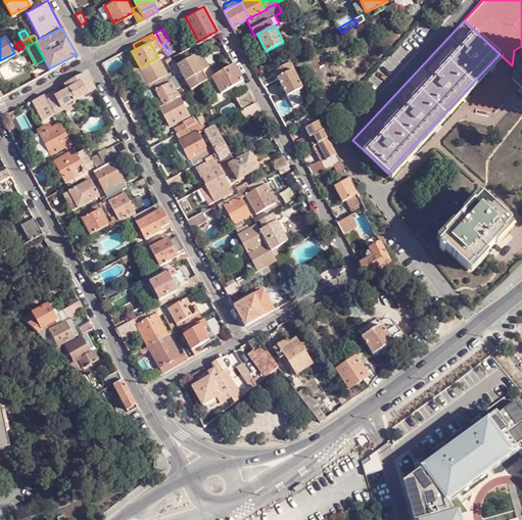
[(282,43),(274,47),(277,53),(285,48),(282,43)]
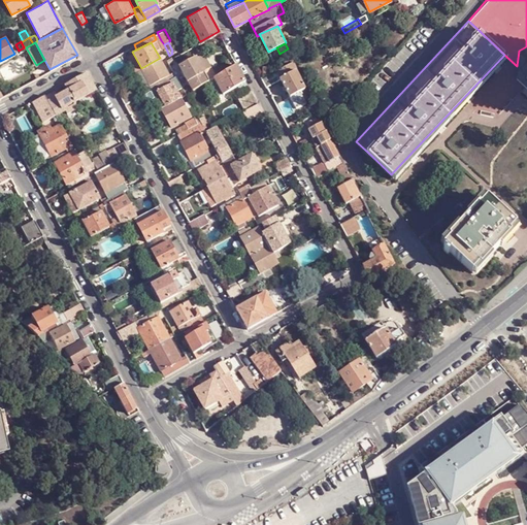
[(526,46),(519,51),(517,66),(516,77),(526,88),(526,46)]
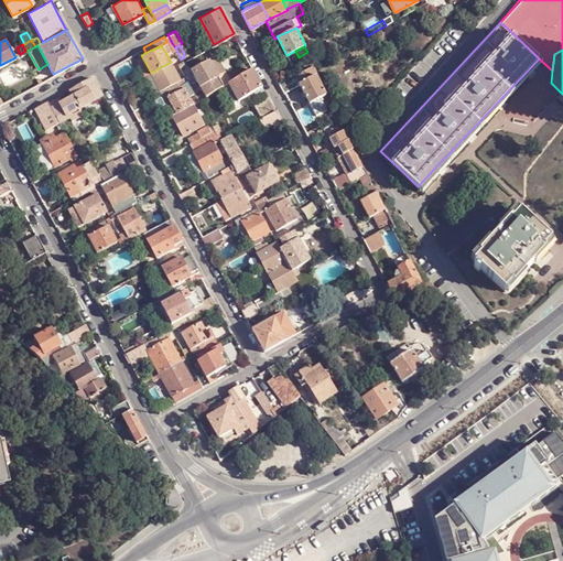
[(177,52),(173,54),(176,58),(179,63),(182,62),(181,60),(177,52)]
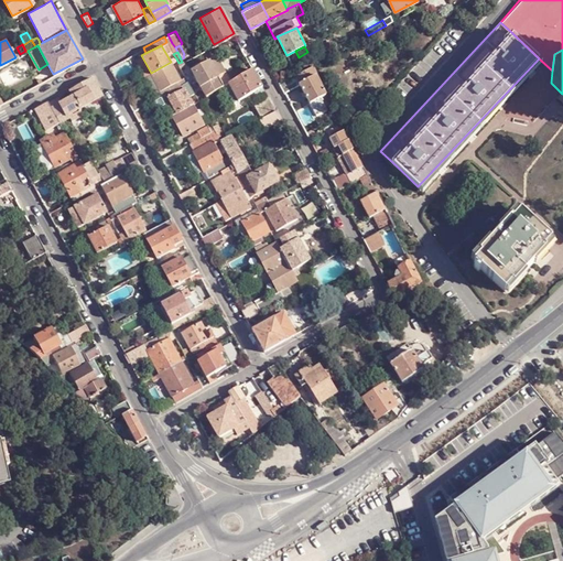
[(141,55),(136,58),(144,76),(151,73),(141,55)]
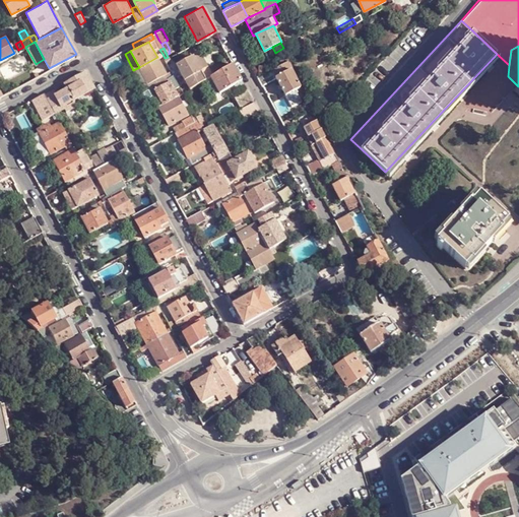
[(200,52),(193,56),(200,68),(206,64),(200,52)]
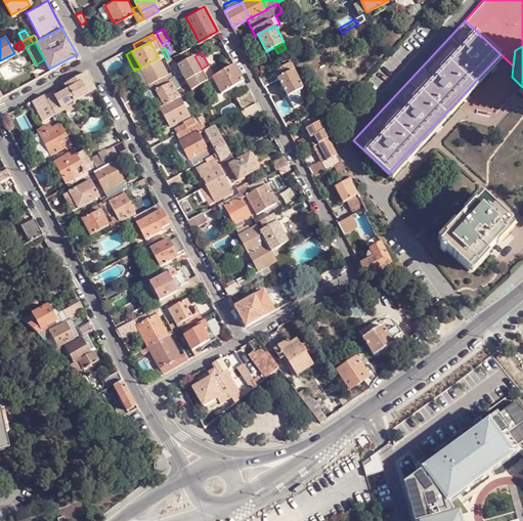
[(178,63),(188,83),(191,88),(207,79),(202,69),(194,56),(194,54),(178,63)]
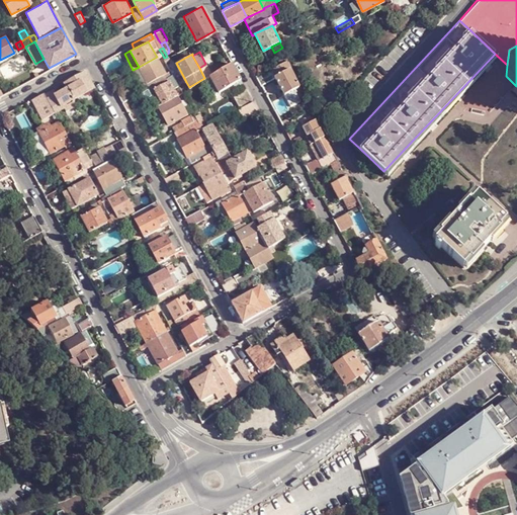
[(286,60),(287,60),(284,54),(278,58),(280,63),(286,60)]
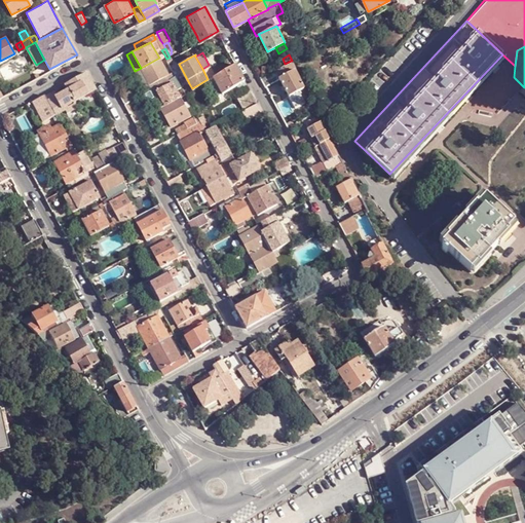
[(159,58),(141,68),(146,78),(149,83),(162,76),(167,73),(161,62),(159,58)]
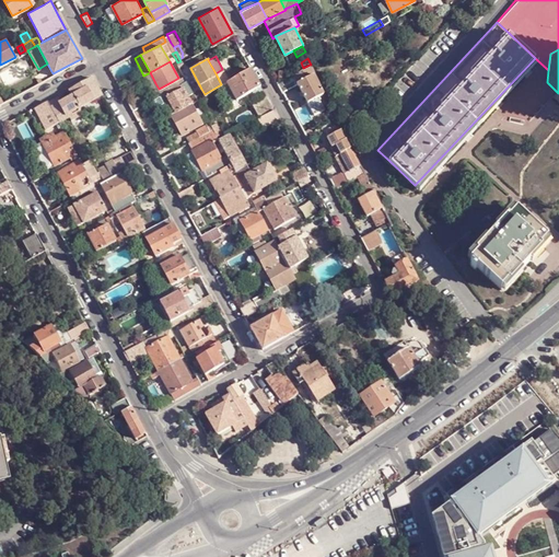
[(181,61),(177,62),(184,76),(185,77),(188,74),(182,61),(181,61)]
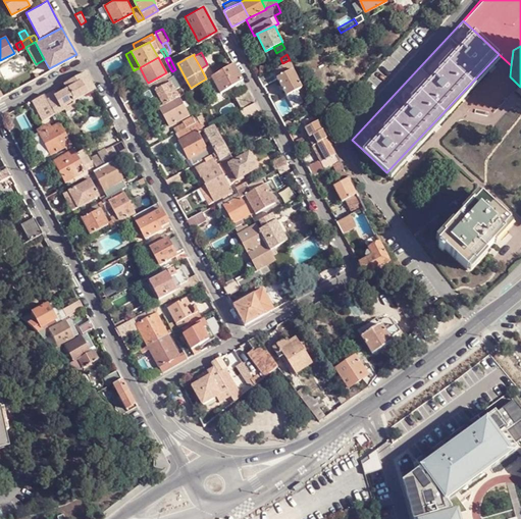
[(293,68),(289,60),(282,63),(273,68),(287,94),(297,89),(302,87),(293,68)]
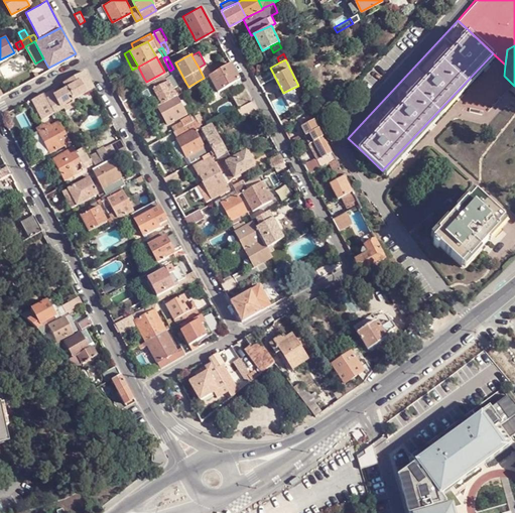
[(217,91),(240,79),(231,61),(209,75),(204,78),(212,93),(217,91)]
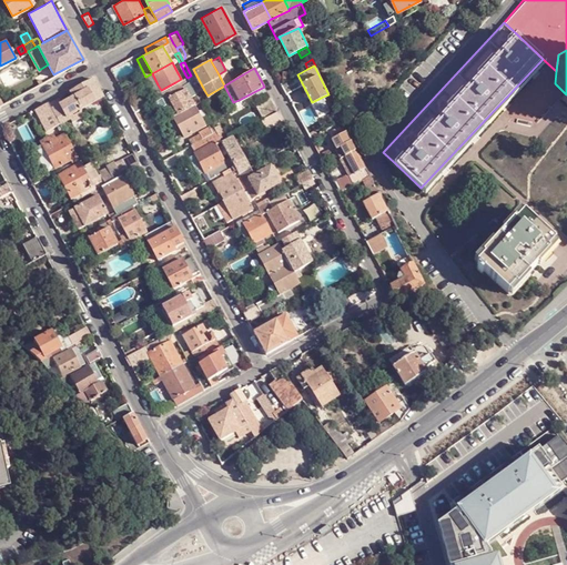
[(97,99),(103,94),(92,77),(70,88),(73,93),(60,101),(57,97),(47,102),(54,115),(59,122),(70,117),(71,121),(82,115),(80,107),(87,103),(97,99)]
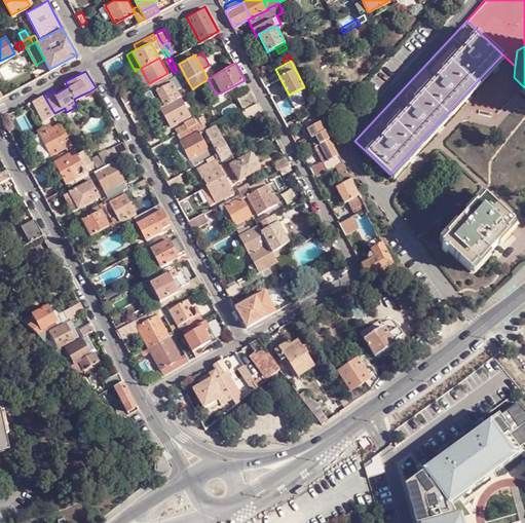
[(174,72),(173,71),(167,73),(162,76),(165,80),(175,75),(174,72)]
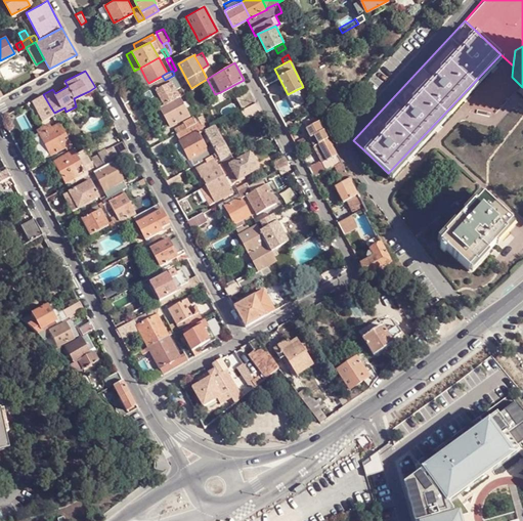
[(177,80),(174,75),(165,80),(166,83),(171,80),(172,83),(177,80)]
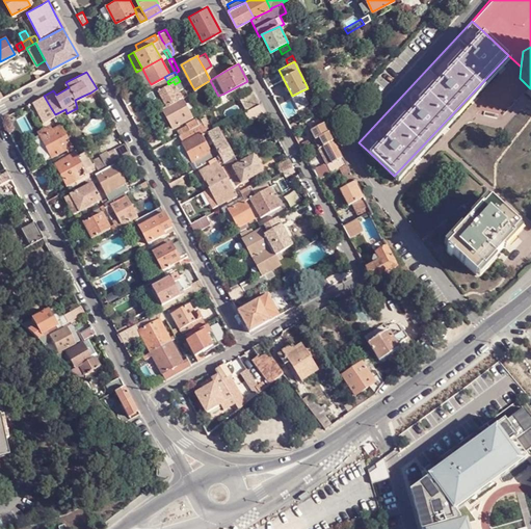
[(164,77),(151,84),(153,88),(167,81),(164,77)]
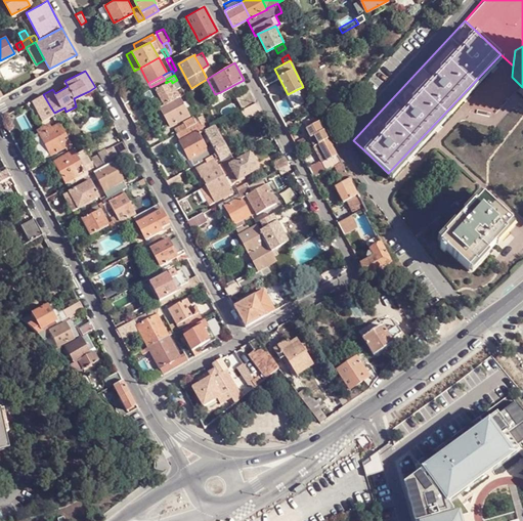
[(148,83),(145,78),(140,81),(145,90),(149,88),(150,87),(148,83)]
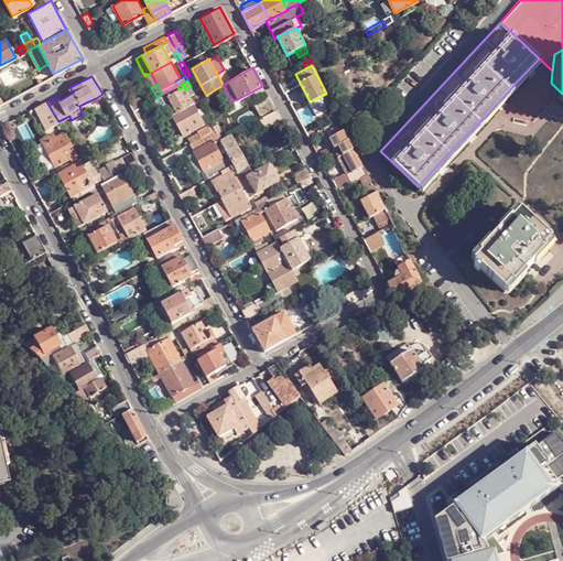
[(179,89),(177,86),(162,94),(161,95),(162,97),(179,89)]
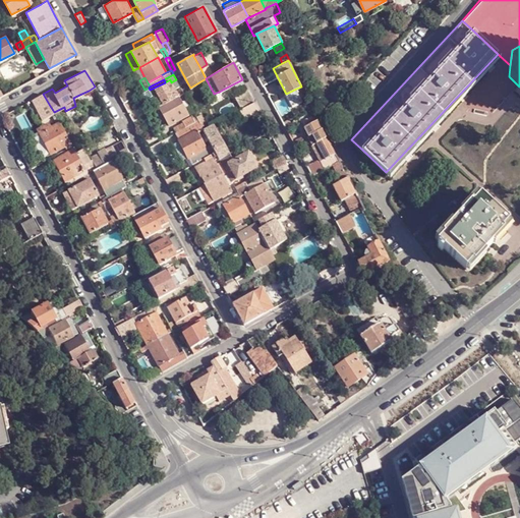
[(170,79),(165,82),(150,90),(159,105),(178,95),(177,93),(171,82),(170,79)]
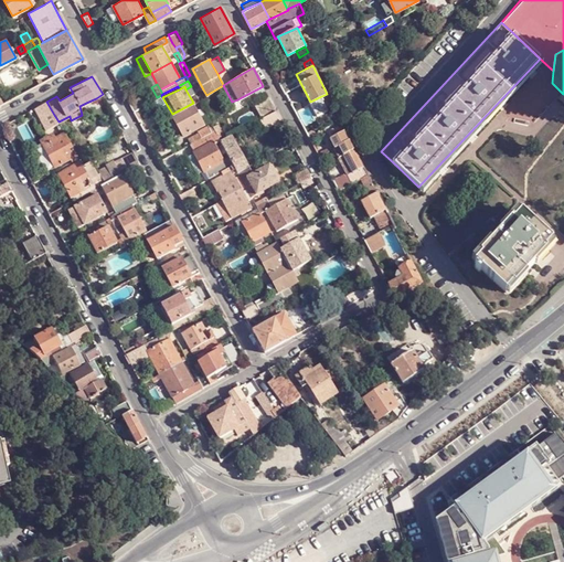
[(203,89),(194,93),(198,97),(199,99),(206,95),(203,89)]
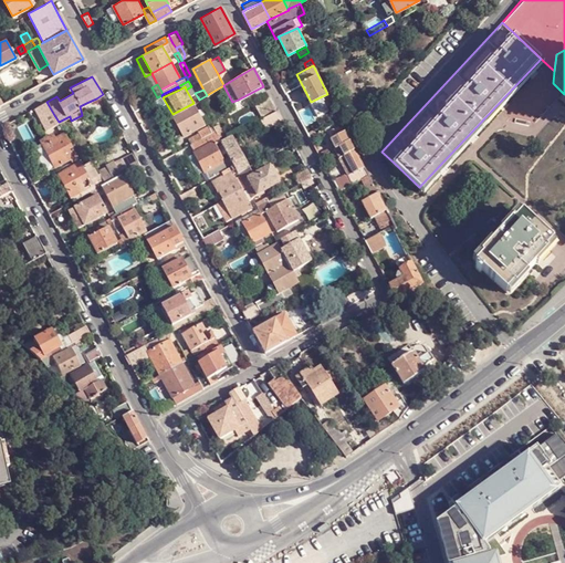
[(264,116),(276,111),(274,106),(268,94),(255,101),(264,116)]
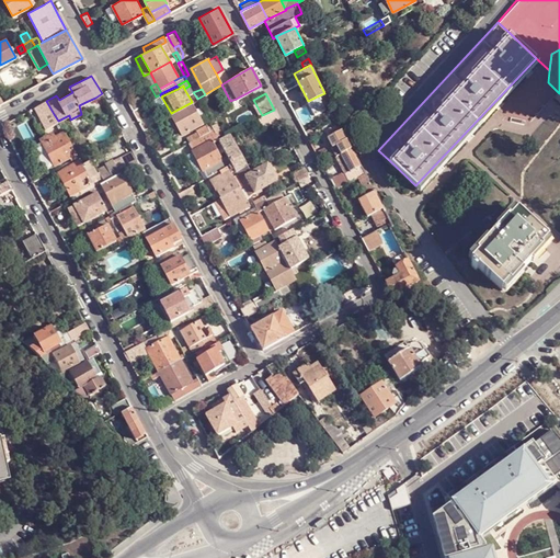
[(139,94),(127,101),(132,110),(144,103),(139,94)]
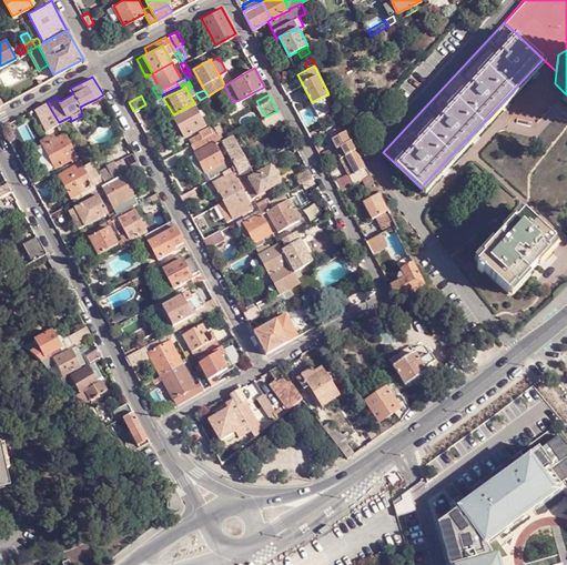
[(331,111),(323,97),(312,102),(320,117),(331,111)]
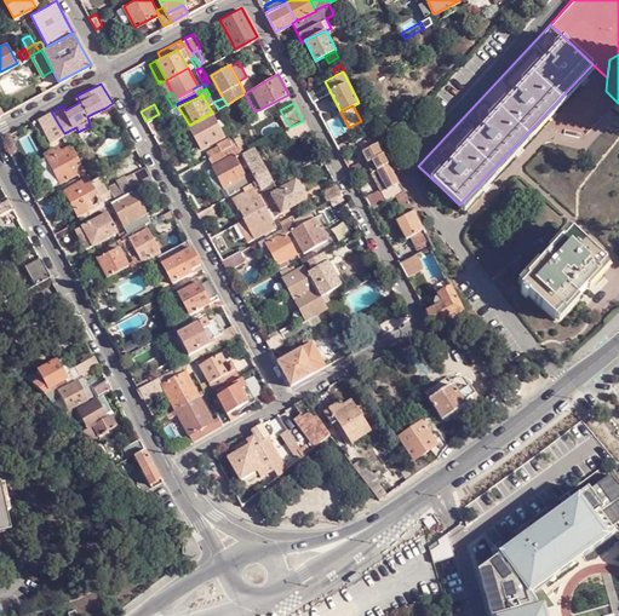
[(222,116),(218,109),(212,113),(216,120),(222,116)]
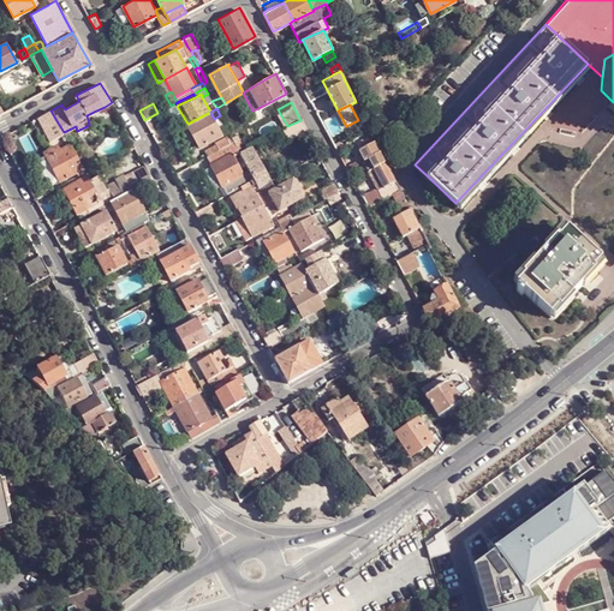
[(45,113),(37,117),(46,132),(59,125),(51,111),(51,109),(45,113)]
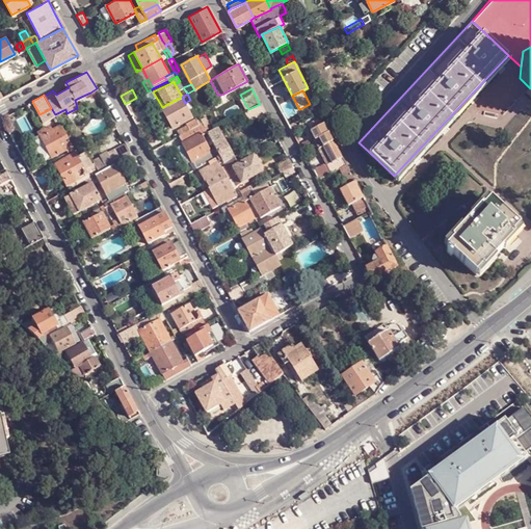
[(182,97),(162,107),(173,126),(192,115),(191,114),(188,108),(185,103),(182,97)]
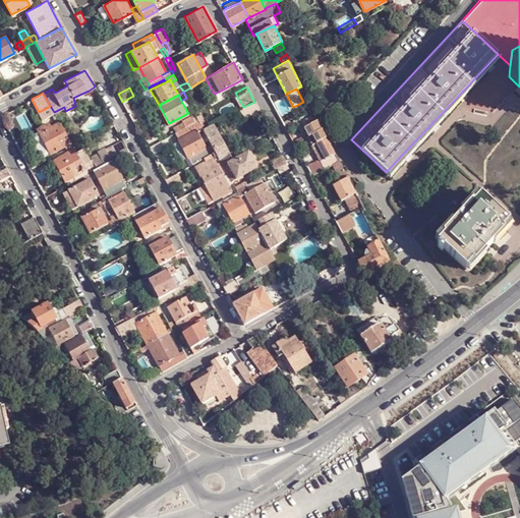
[(243,117),(258,109),(254,102),(243,107),(239,109),(243,117)]
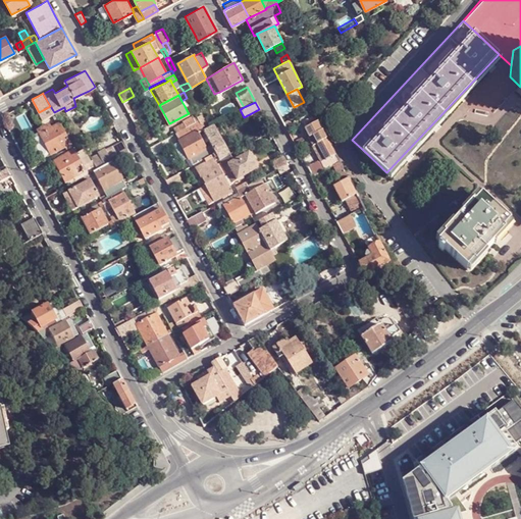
[(50,106),(39,112),(43,118),(54,112),(50,106)]
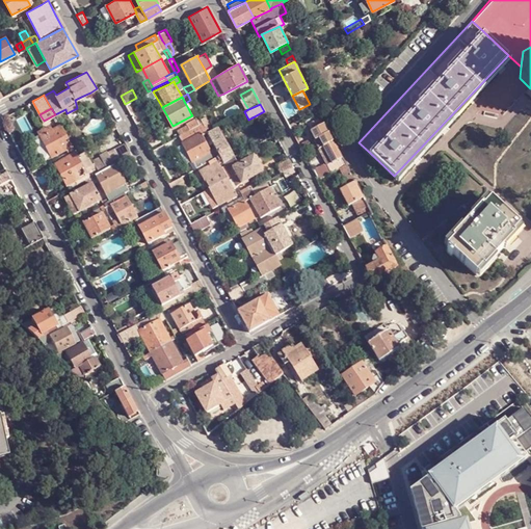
[(206,114),(200,117),(202,122),(207,130),(212,128),(206,114)]
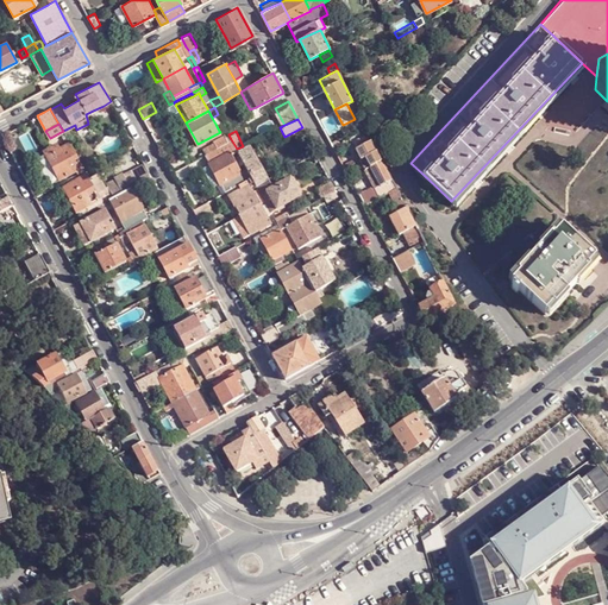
[(229,134),(227,132),(212,140),(213,142),(215,147),(231,139),(229,134)]
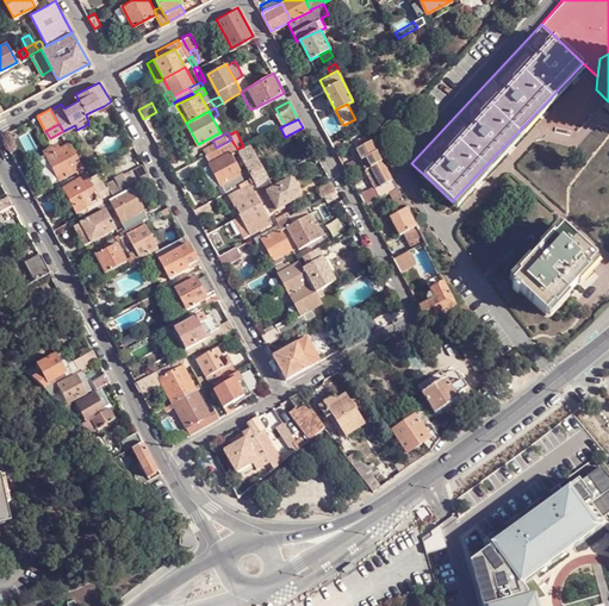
[(205,154),(204,154),(209,162),(229,150),(231,152),(237,149),(231,139),(216,148),(205,154)]
